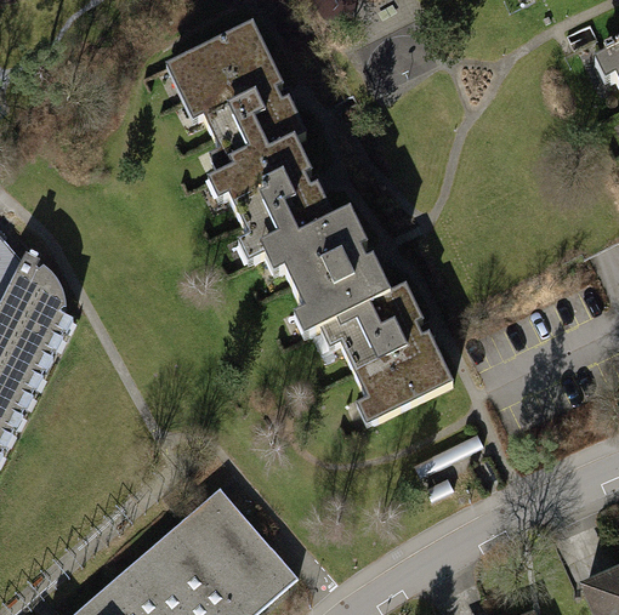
[(251,26),(162,69),(191,127),(206,120),(221,151),(208,157),(216,174),(294,136),(302,131),(251,26)]
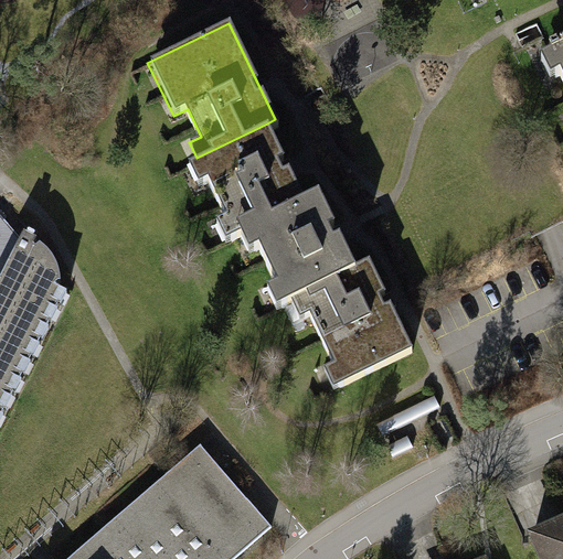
[(346,74),(386,55),(374,28),(333,46),(346,74)]
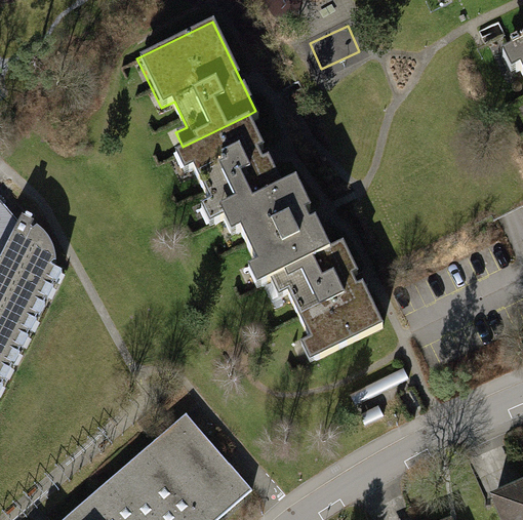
[(522,38),(494,53),(505,73),(522,65),(522,66),(522,38)]
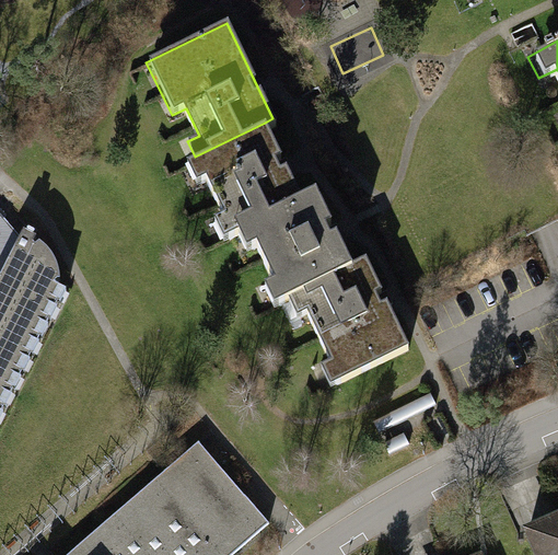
[(195,157),(183,162),(194,184),(205,178),(223,217),(216,220),(223,235),(241,227),(299,198),(287,172),(279,176),(268,154),(278,150),(265,123),(195,157)]
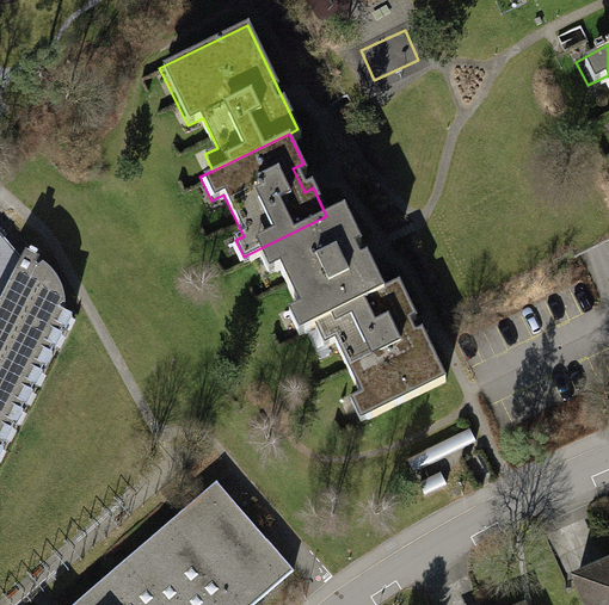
[(381,291),(342,209),(326,216),(263,247),(272,267),(282,263),(303,304),(287,313),(296,332),(313,323),(381,291)]
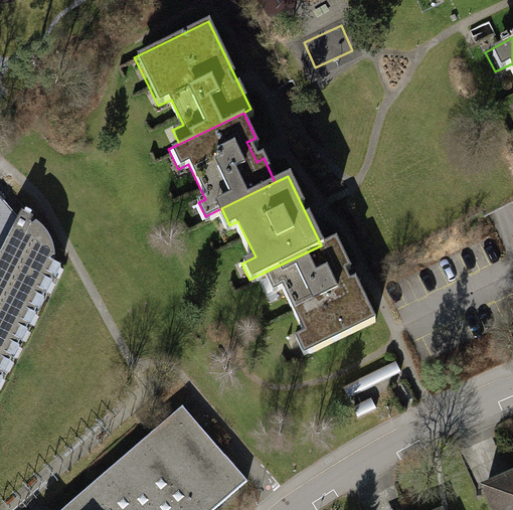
[(0,368),(54,252),(31,219),(0,193),(0,368)]
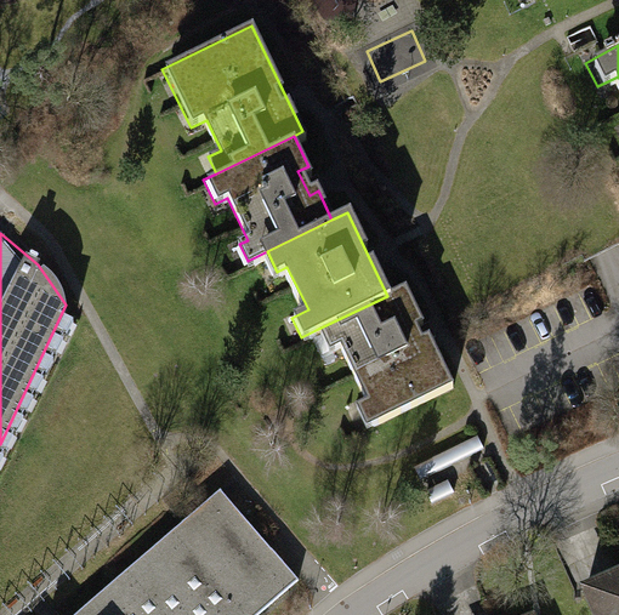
[(387,296),(318,329),(329,353),(345,346),(372,400),(364,404),(375,427),(456,387),(408,286),(387,296)]
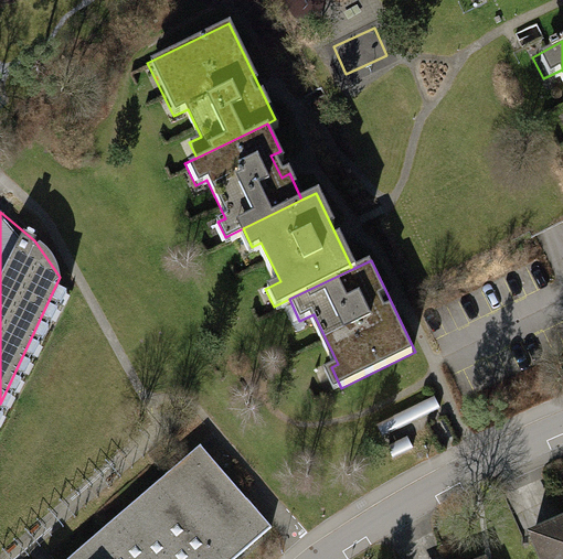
[(434,395),(375,423),(381,434),(439,406),(434,395)]
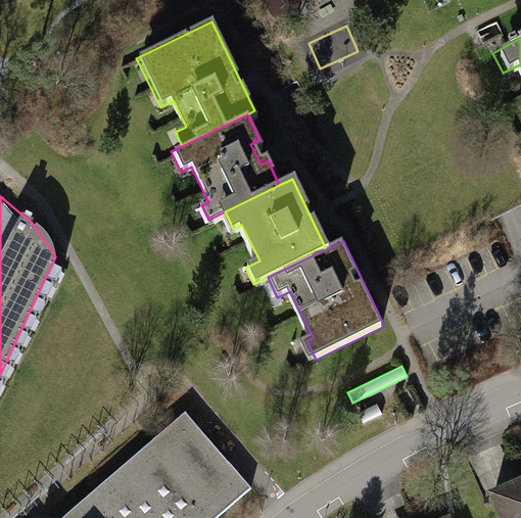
[(377,405),(358,414),(363,423),(381,415),(377,405)]
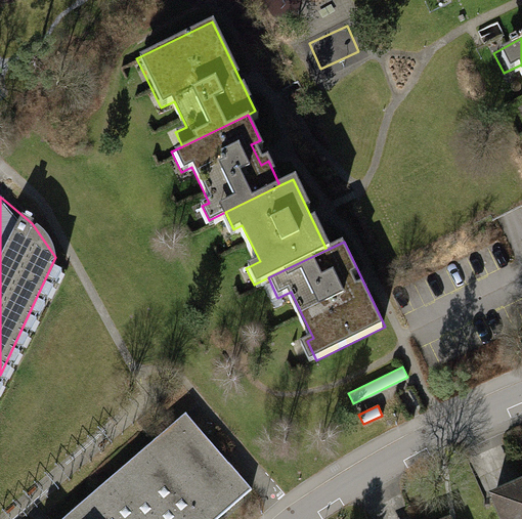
[(185,413),(59,518),(210,518),(249,486),(185,413)]
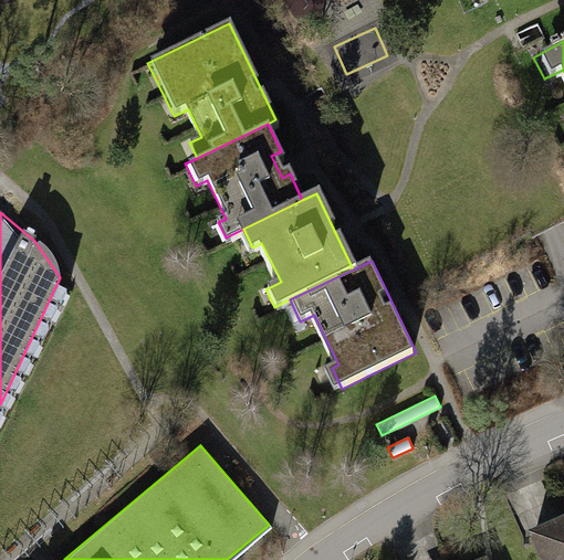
[(563,559),(563,517),(530,534),(542,559),(563,559)]
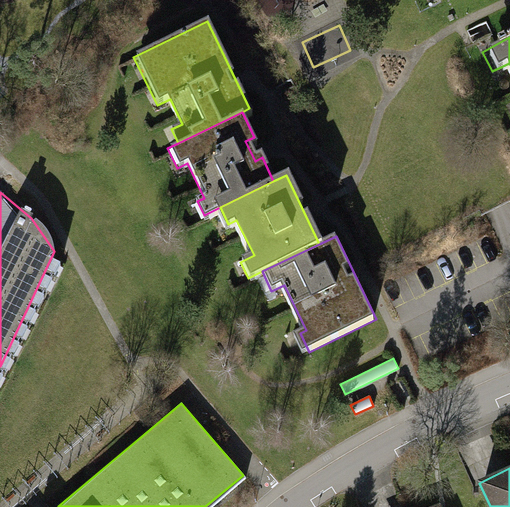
All buildings are outlined.
